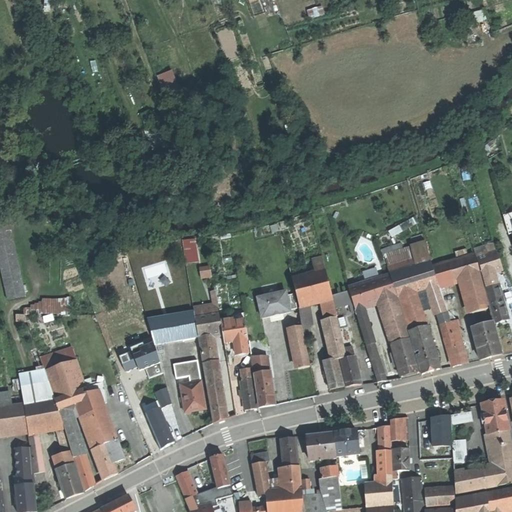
[(165,93),(181,88),(176,69),(160,74),(165,93)]
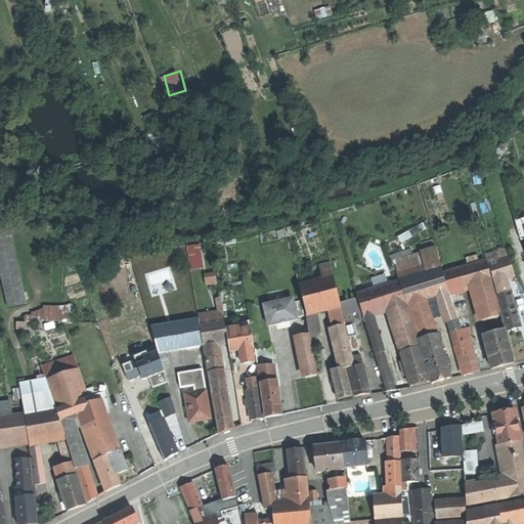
[(8,222),(0,223),(0,271),(8,308),(26,305),(8,222)]
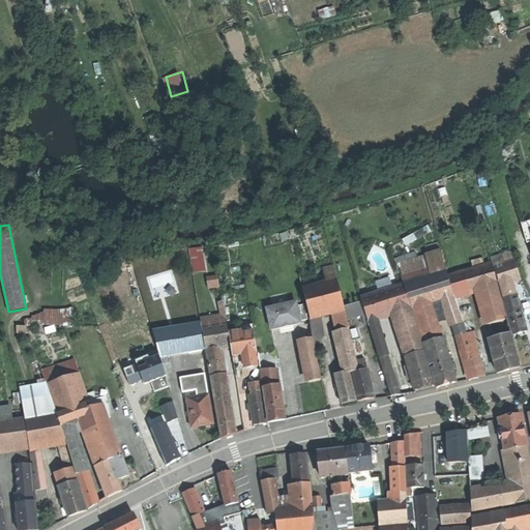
[(440,252),(396,266),(403,284),(431,275),(429,269),(444,264),(440,252)]
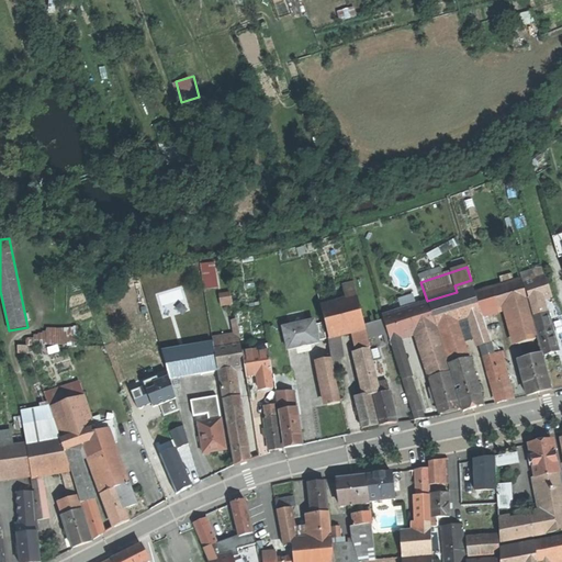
[(541,269),(534,271),(537,279),(544,277),(541,269)]
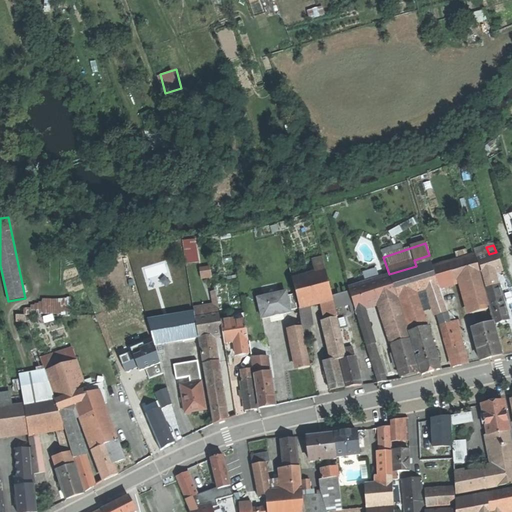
[(489,254),(477,257),(483,277),(495,273),(502,271),(496,252),(489,254)]
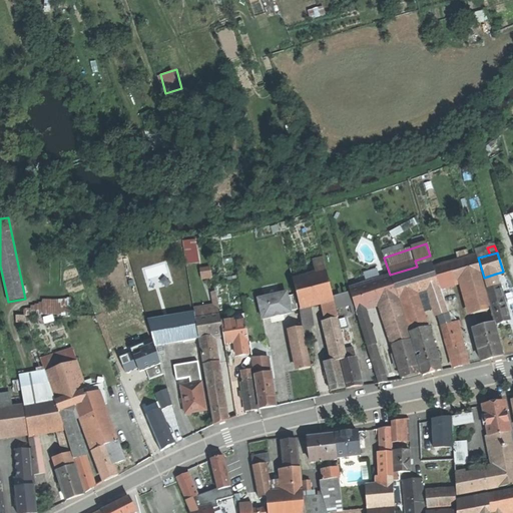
[(417,267),(390,275),(399,300),(400,300),(413,296),(428,291),(439,288),(433,267),(430,255),(415,261),(417,267)]
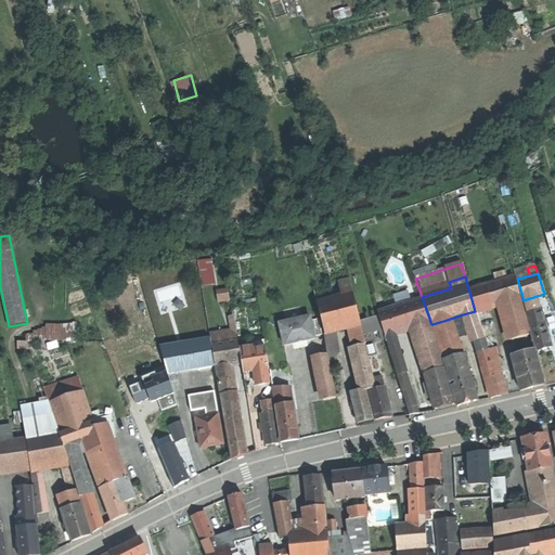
[(514,276),(469,289),(476,312),(487,309),(502,305),(502,302),(519,297),(514,276)]
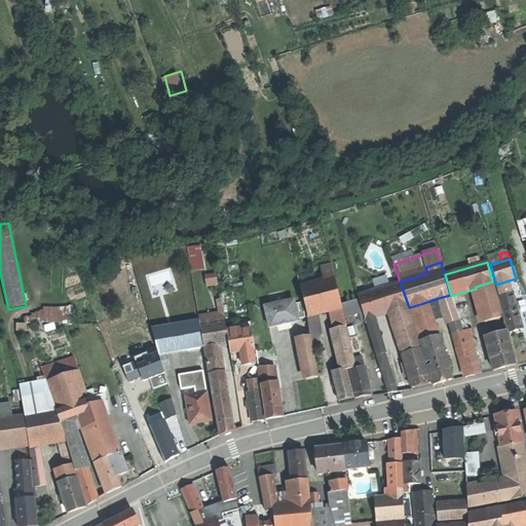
[(331,264),(295,269),(304,302),(307,317),(314,314),(330,309),(340,305),(341,304),(331,264)]
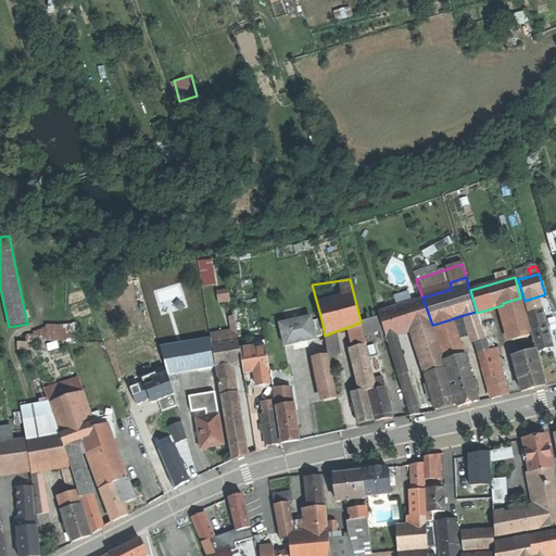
[(416,280),(374,295),(379,313),(422,299),(416,280)]
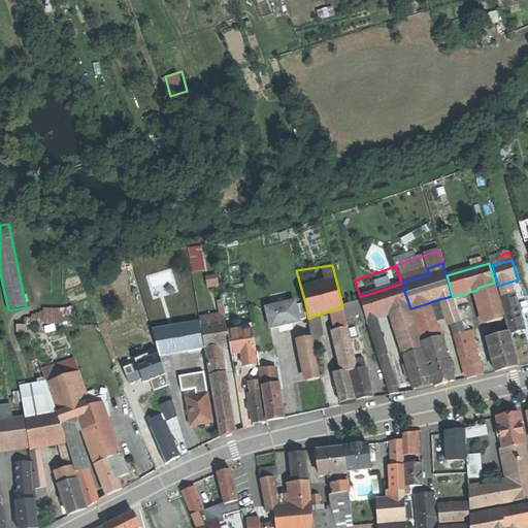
[(209,287),(221,286),(220,273),(208,274),(209,287)]
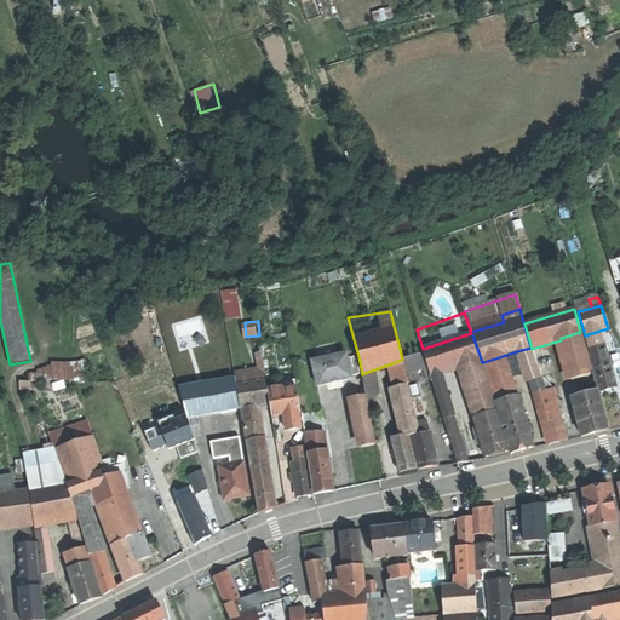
[(600,331),(585,336),(590,349),(603,346),(600,331)]
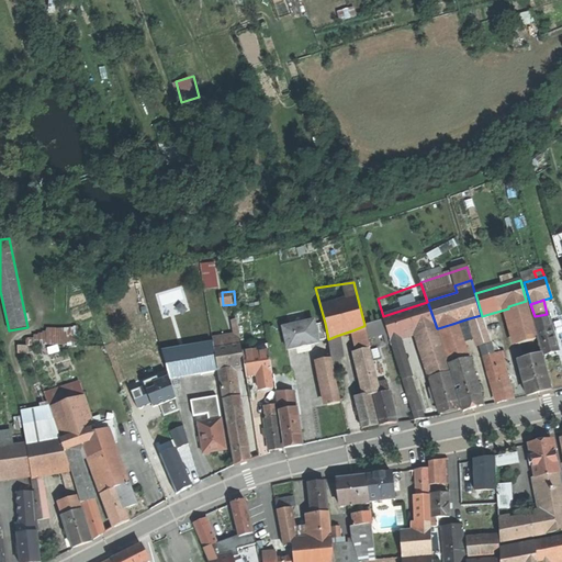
[(526,301),(508,306),(508,308),(518,345),(537,339),(527,301),(526,301)]
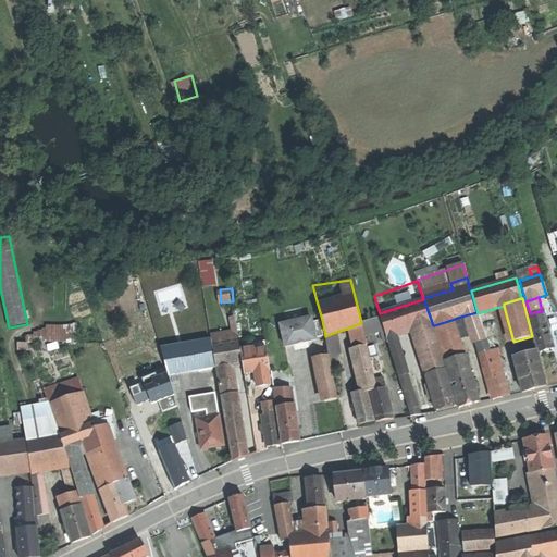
[(423,299),(380,313),(387,337),(396,334),(419,327),(431,324),(423,299)]
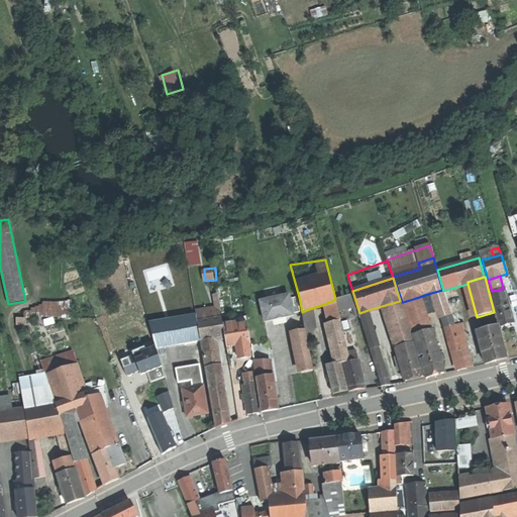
[(453,288),(443,291),(446,299),(452,314),(460,310),(453,288)]
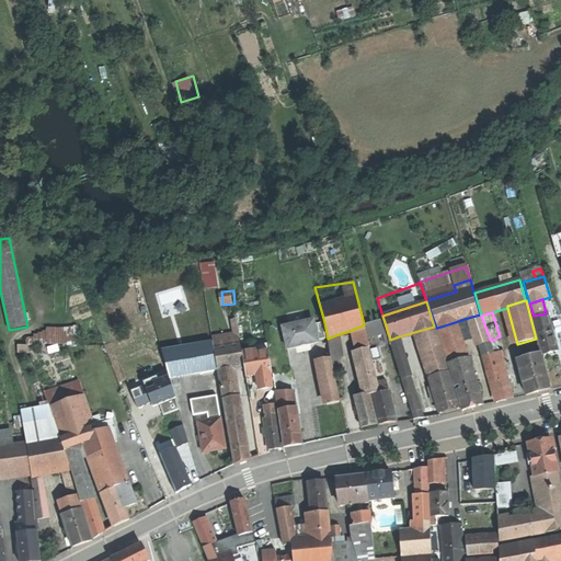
[(546,313),(534,316),(542,354),(552,352),(557,352),(547,312),(546,313)]
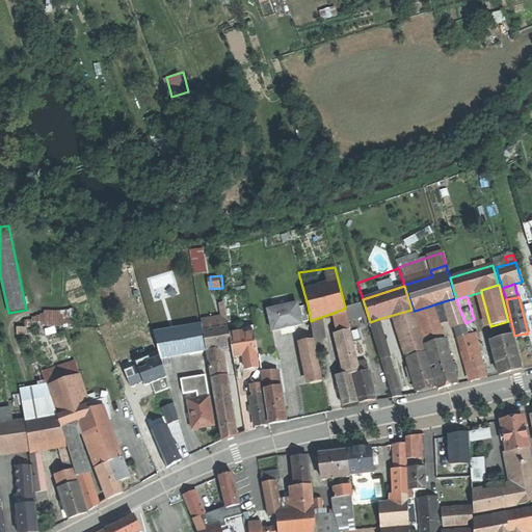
[(455,298),(444,301),(453,328),(455,327),(463,323),(455,298)]
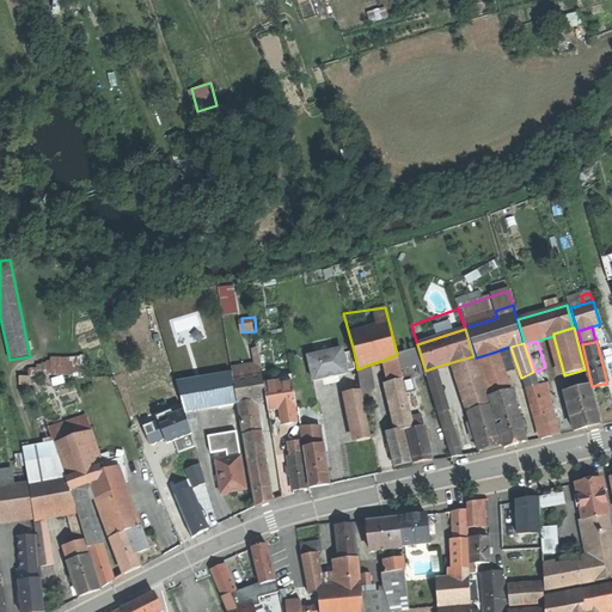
[(417,348),(397,354),(403,380),(426,373),(417,348)]
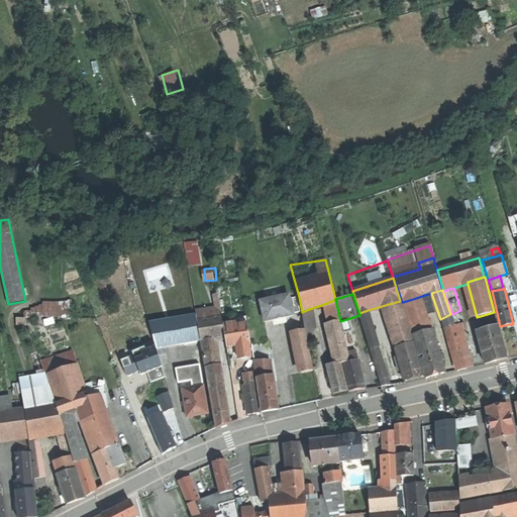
[(290,295),(261,301),(265,322),(279,319),(294,316),(293,314),(302,312),(299,297),(291,299),(290,295)]
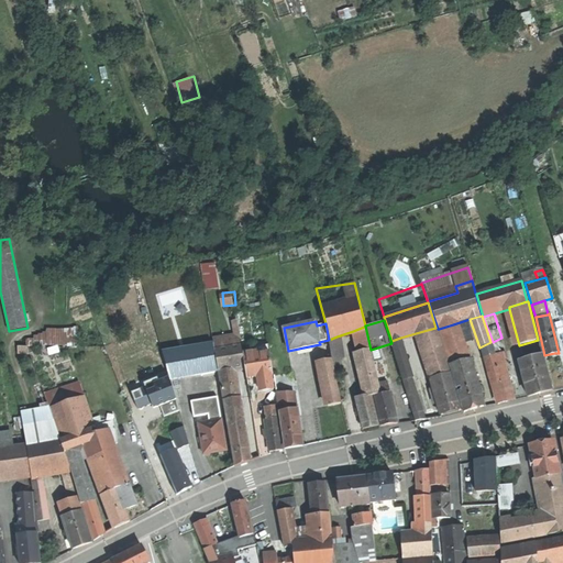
[(453,324),(439,329),(451,365),(453,365),(455,378),(456,378),(474,373),(471,360),(465,362),(453,324)]
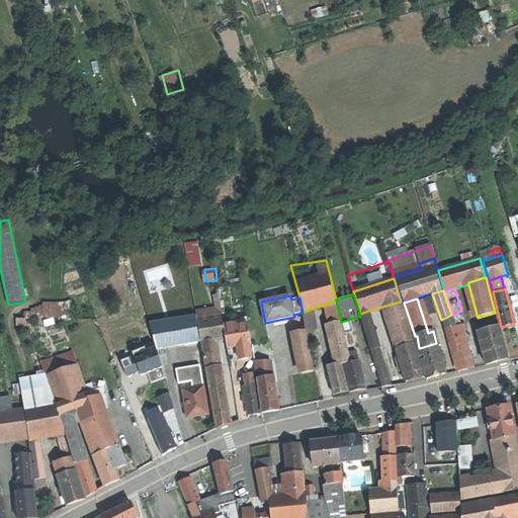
[(335,300),(325,305),(330,325),(341,323),(335,300)]
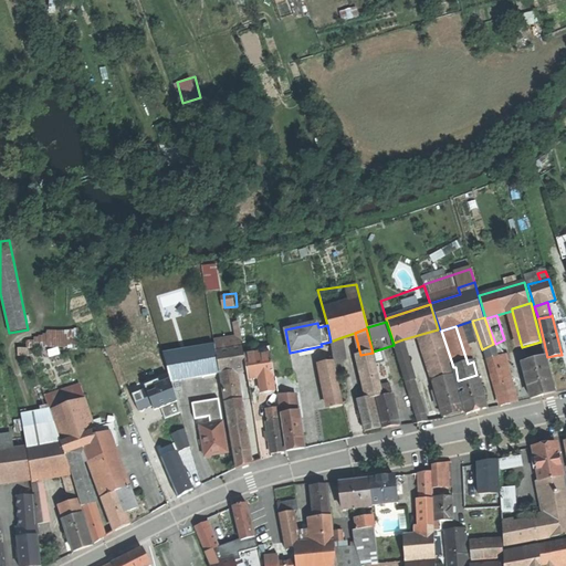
[(438,329),(426,333),(432,373),(451,367),(438,329)]
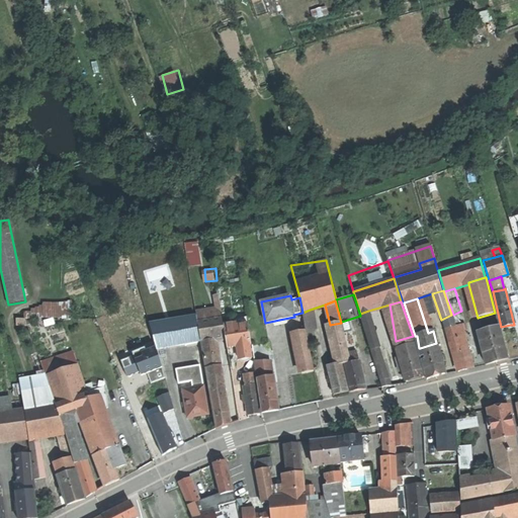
[(310,310),(303,313),(306,330),(314,328),(310,310)]
